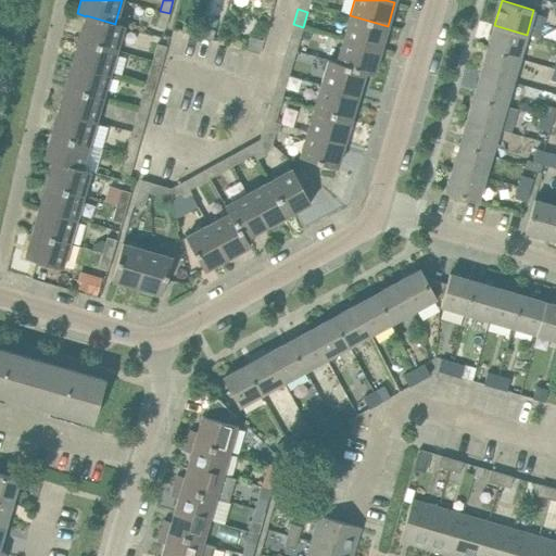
[(165,28),(169,13),(160,11),(155,26),(165,28)]
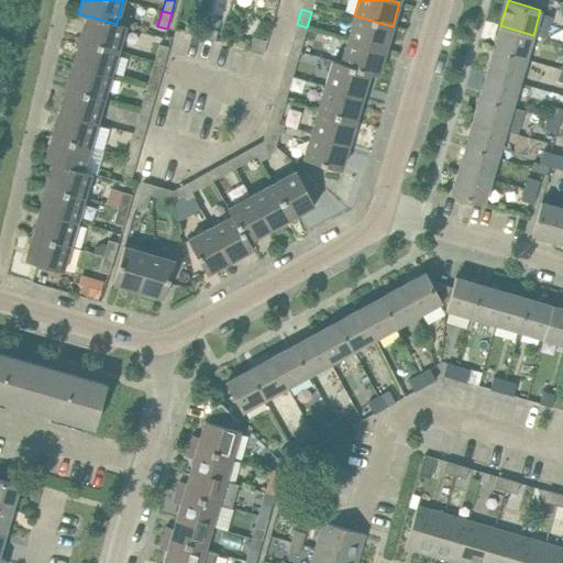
[(125,25),(117,23),(117,24),(87,15),(87,17),(80,40),(118,51),(125,25)]
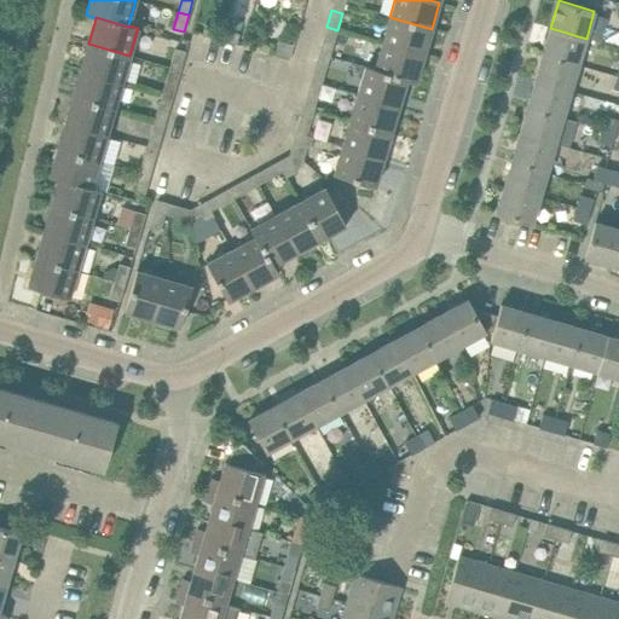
[(423,56),(432,29),(389,17),(382,44),(423,56)]
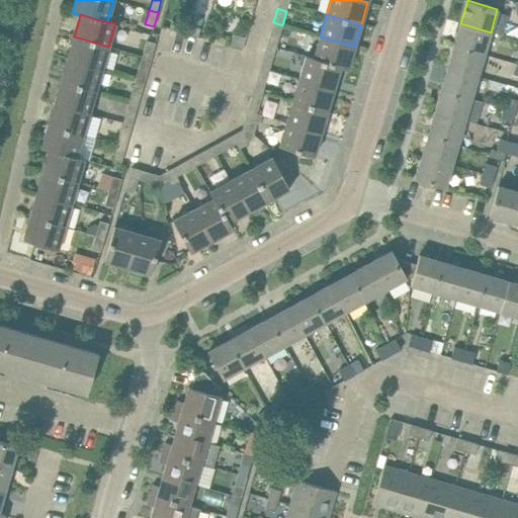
[(188,15),(186,24),(200,28),(202,19),(188,15)]
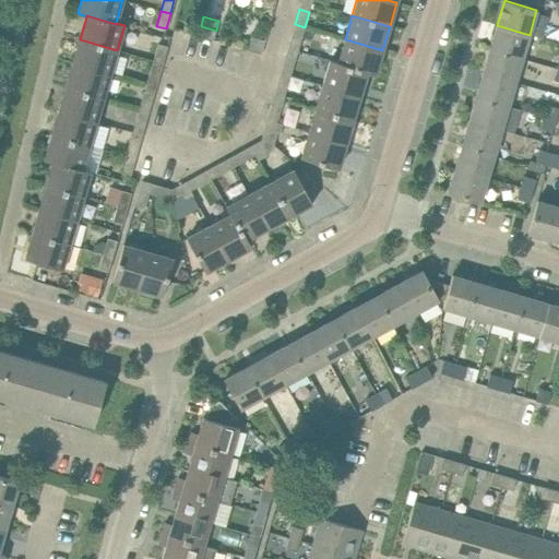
[(198,36),(201,26),(186,22),(182,32),(198,36)]
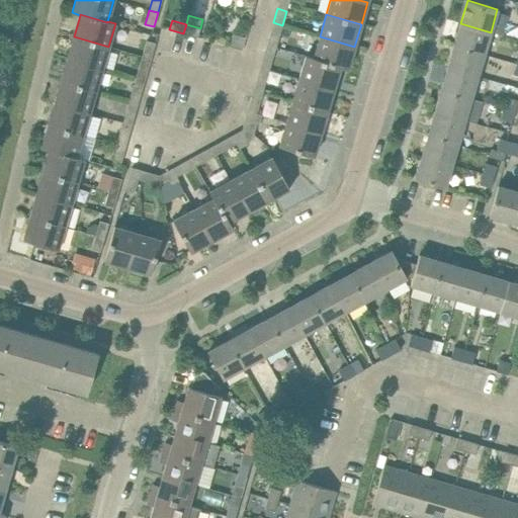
[(277,39),(282,25),(273,22),(269,36),(277,39)]
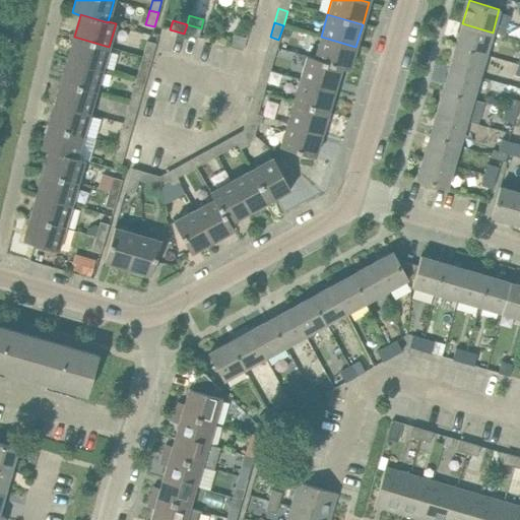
[(493,33),(462,23),(456,46),(485,55),(493,33)]
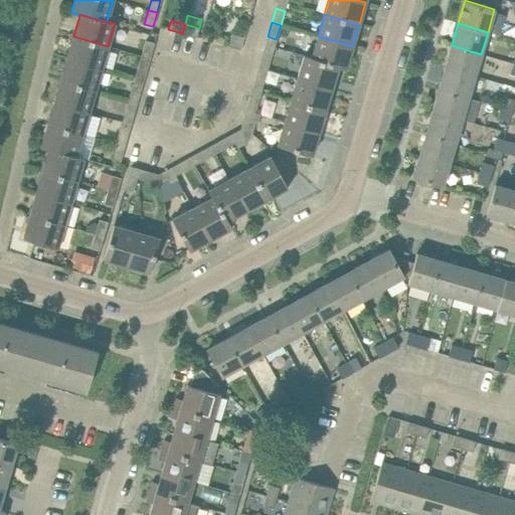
[(199,28),(185,24),(182,33),(196,37),(199,28)]
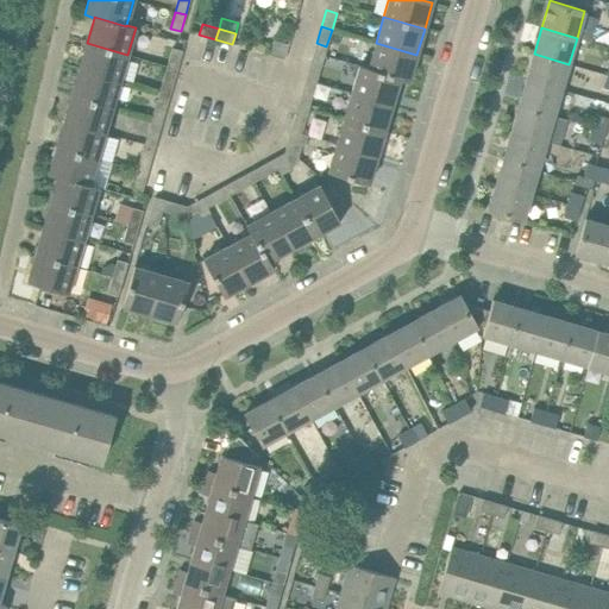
[(284,58),(289,44),(274,39),(270,55),(284,58)]
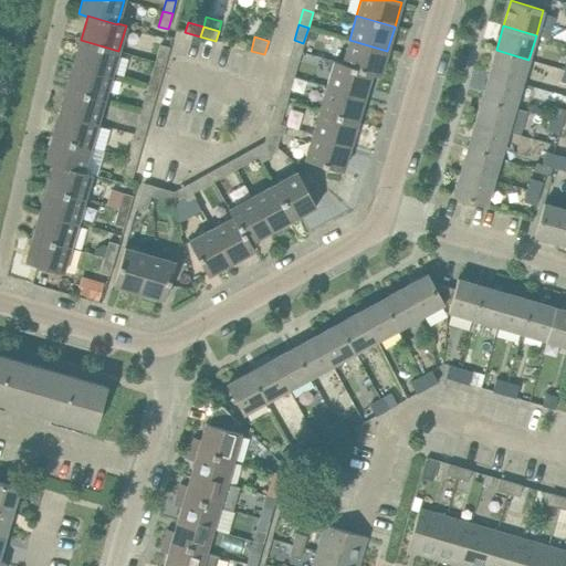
[(112,75),(118,51),(81,40),(73,64),(112,75)]
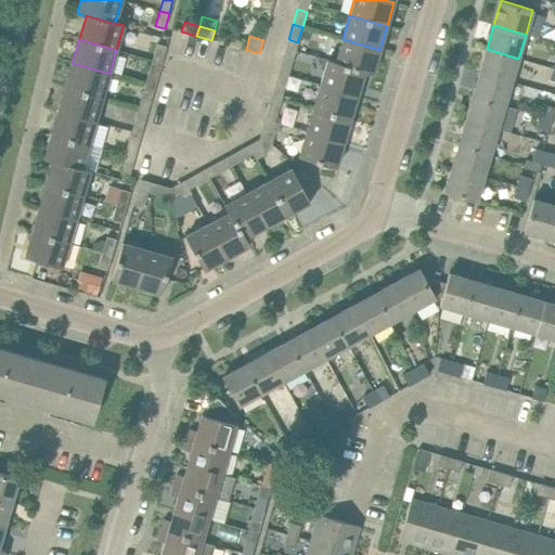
[(373,75),(379,50),(343,39),(335,62),(335,63),(364,72),(364,73),(373,75)]
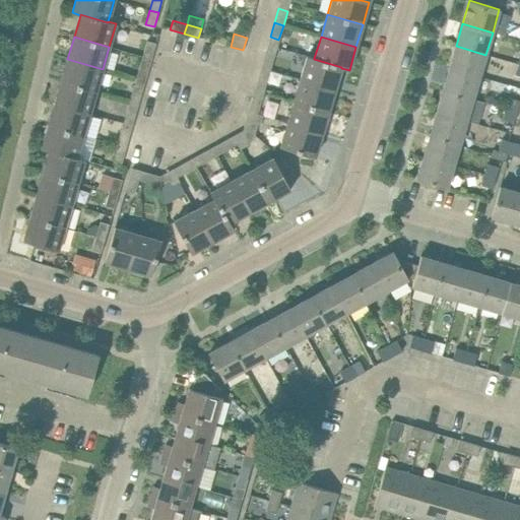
[(152,58),(156,44),(147,41),(143,55),(152,58)]
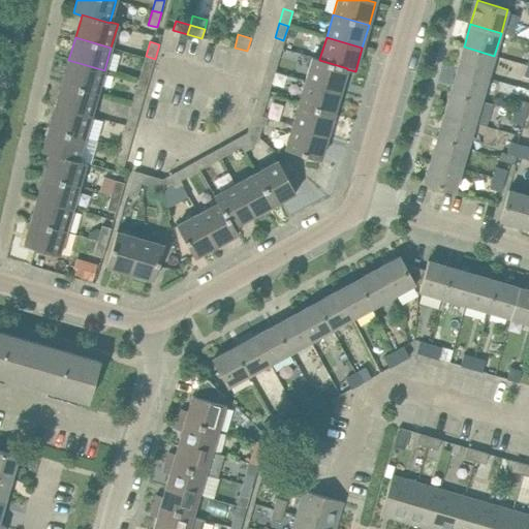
[(494,56),(464,47),(457,69),(488,78),(494,56)]
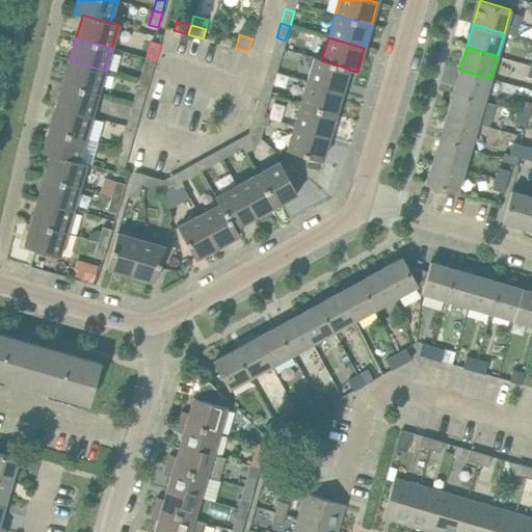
[(281,57),(271,54),(267,69),(276,72),(281,57)]
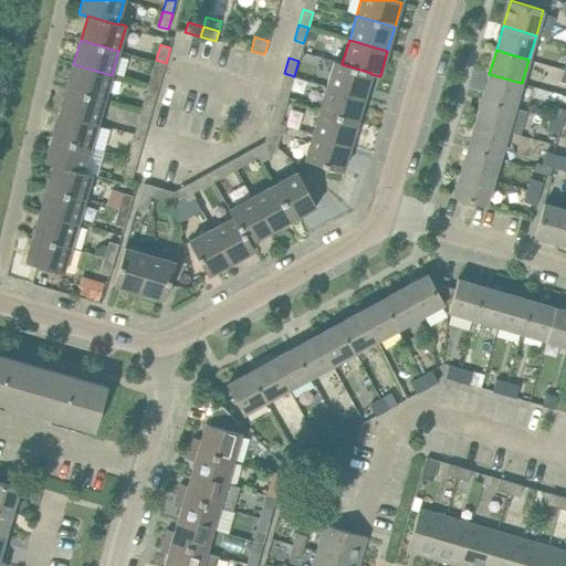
[(160,79),(166,63),(156,60),(150,75),(160,79)]
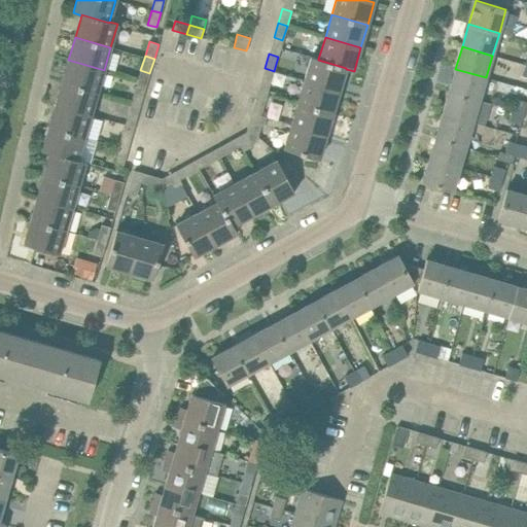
[(340,91),(346,69),(346,68),(318,60),(318,59),(311,57),(304,80),(340,91)]
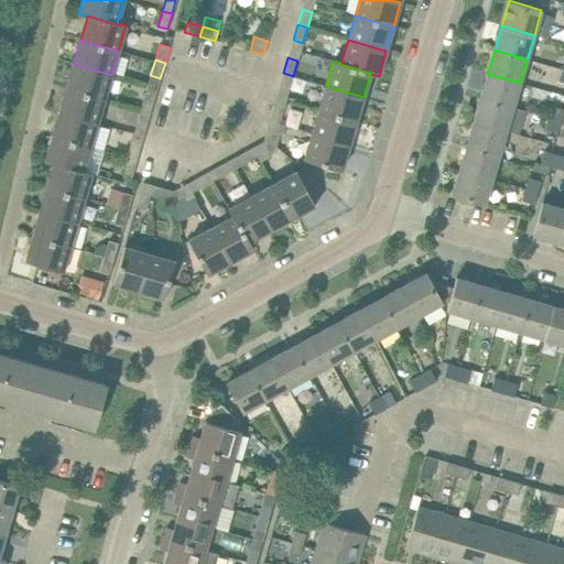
[(111,75),(73,64),(66,88),(105,99),(111,75)]
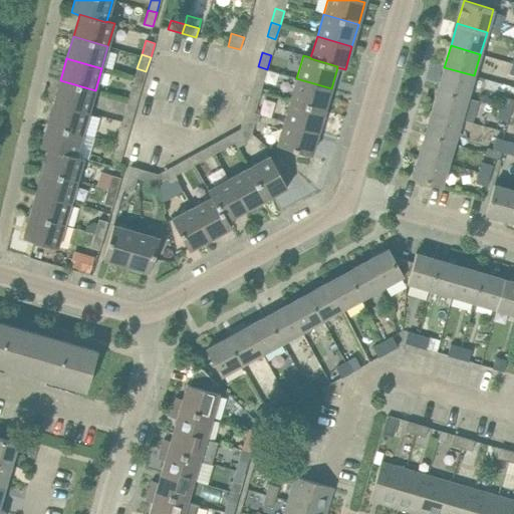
[(263,83),(267,69),(258,66),(254,80),(263,83)]
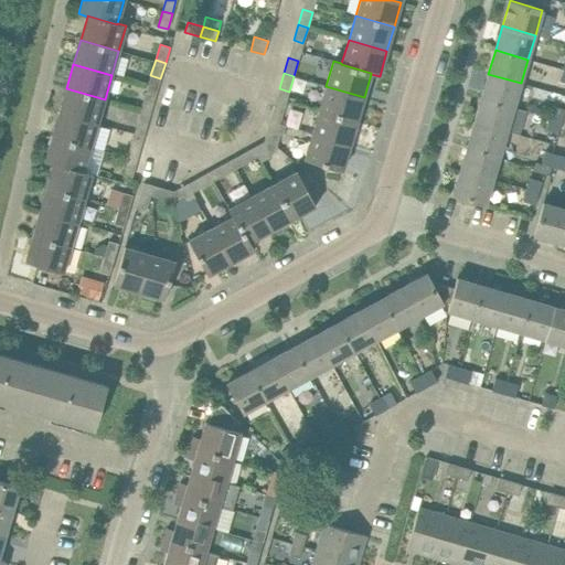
[(513,107),(521,83),(488,74),(481,98),(513,107)]
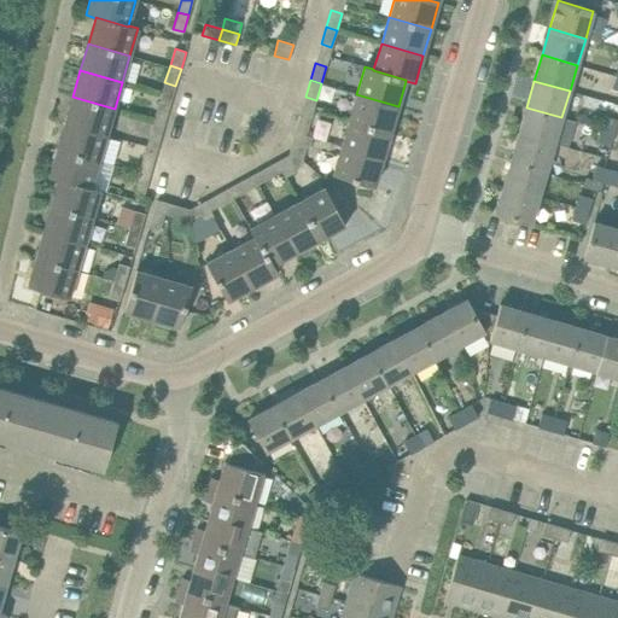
[(391,133),(398,106),(356,94),(349,120),(391,133)]
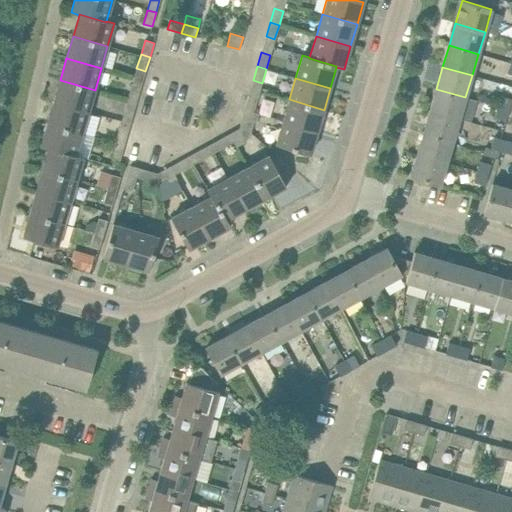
[(95,90),(60,80),(54,102),(88,112),(95,90)]
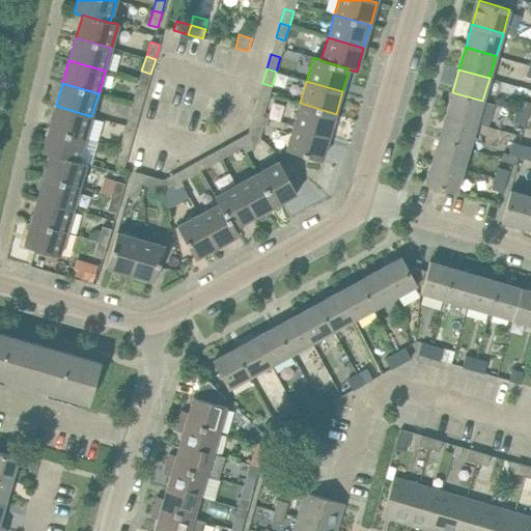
[(141,105),(146,90),(137,88),(133,103),(141,105)]
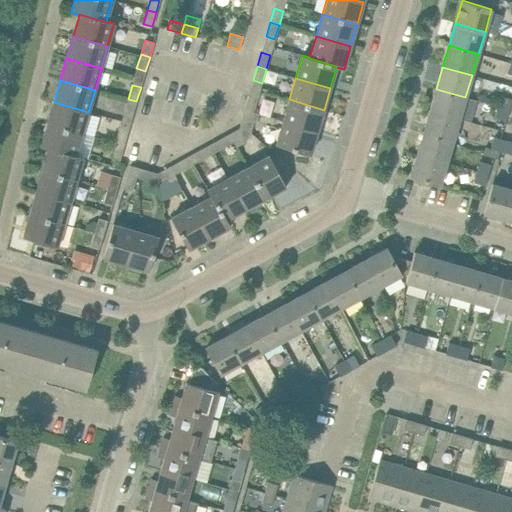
[(459,119),(465,97),(436,89),(429,110),(459,119)]
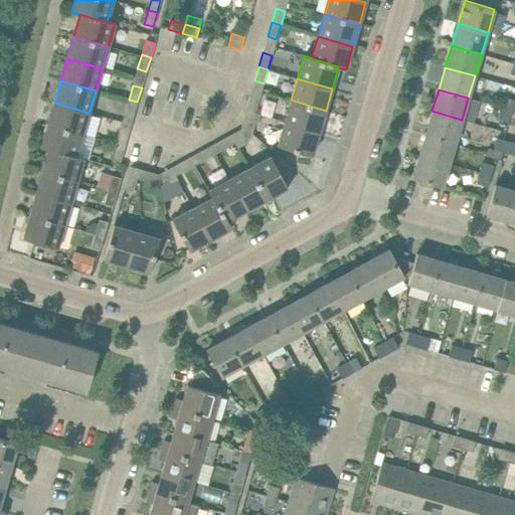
[(259,99),(249,97),(245,111),(254,113),(259,99)]
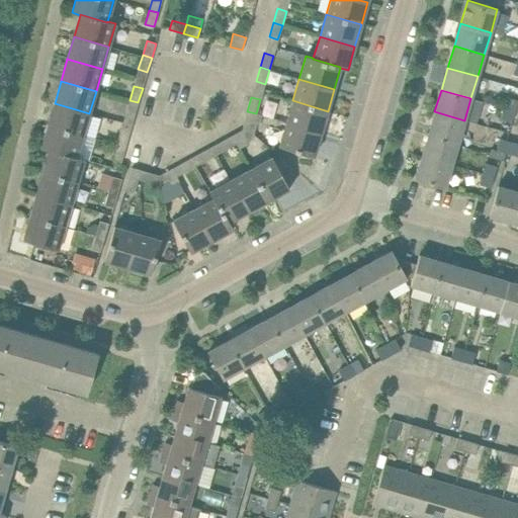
[(515,111),(517,101),(507,97),(504,108),(515,111)]
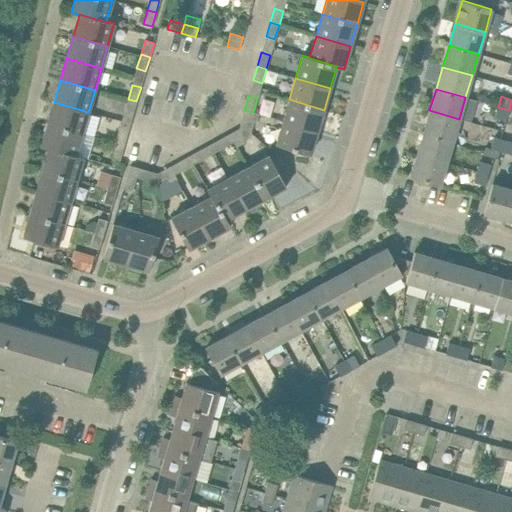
[(132,115),(136,101),(128,99),(124,113),(132,115)]
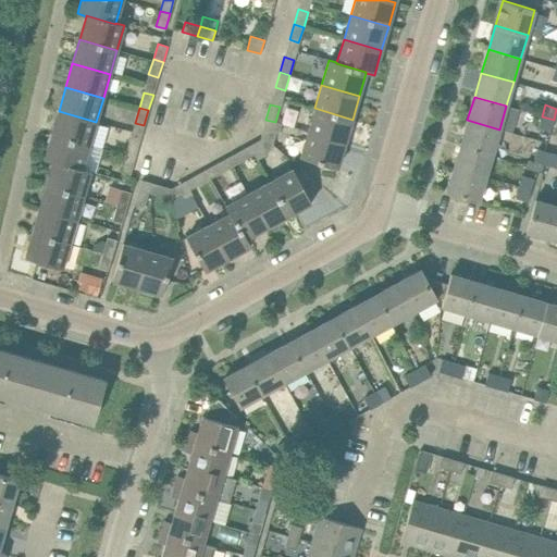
[(345,144),(353,120),(314,108),(308,132),(345,144)]
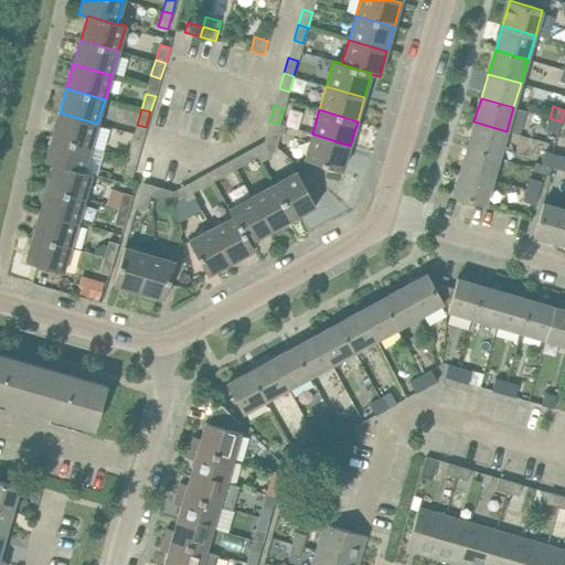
[(97,124),(60,113),(52,137),(91,148),(97,124)]
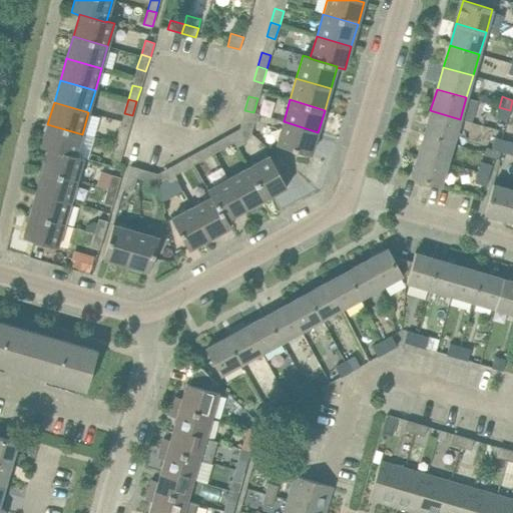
[(507,120),(510,110),(499,107),(495,117),(507,120)]
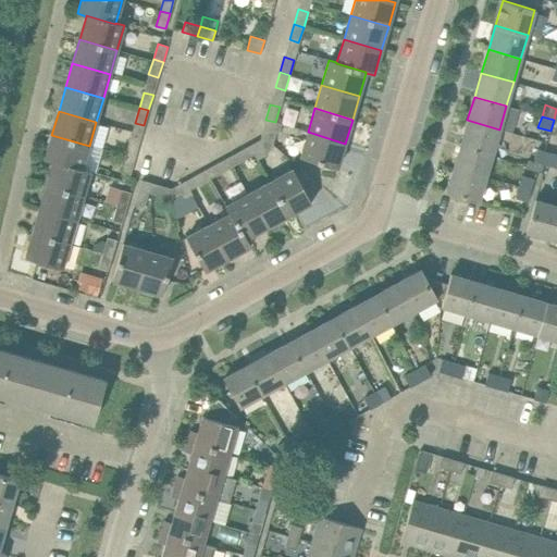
[(282,124),(275,122),(265,120),(263,130),(279,134),(282,124)]
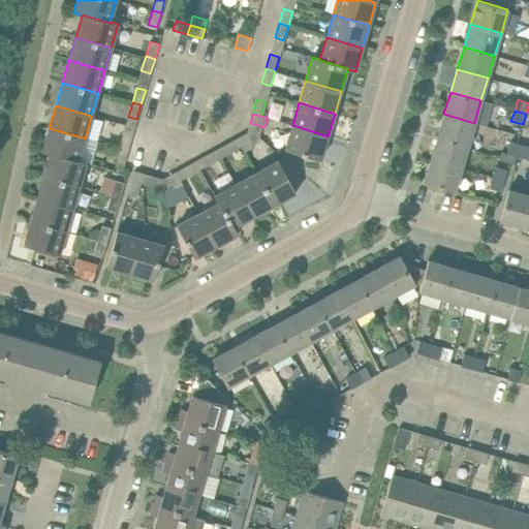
[(468,146),(474,123),(443,114),(437,136),(468,146)]
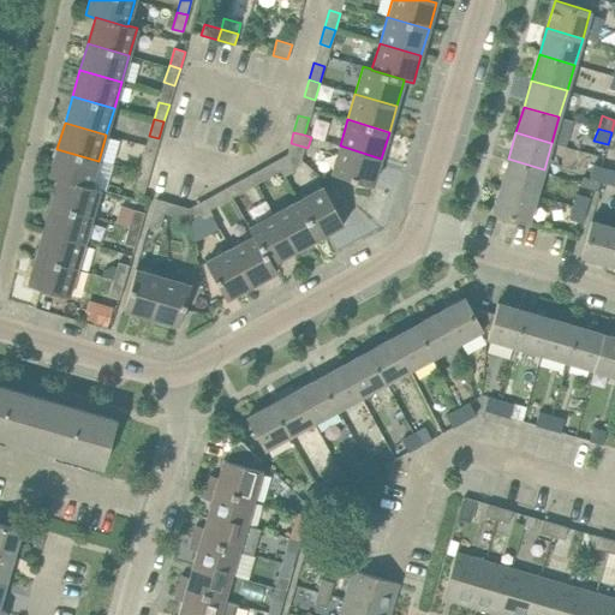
[(372,185),(381,159),(340,145),(332,173),(372,185)]
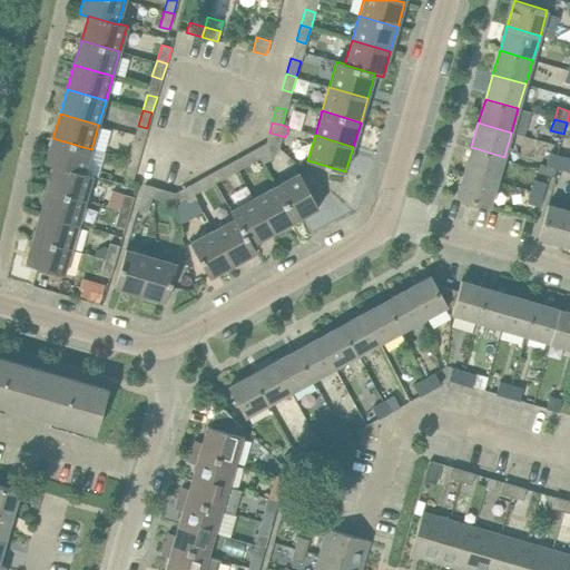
[(91,149),(52,138),(46,163),(53,166),(53,165),(84,174),(85,173),(91,149)]
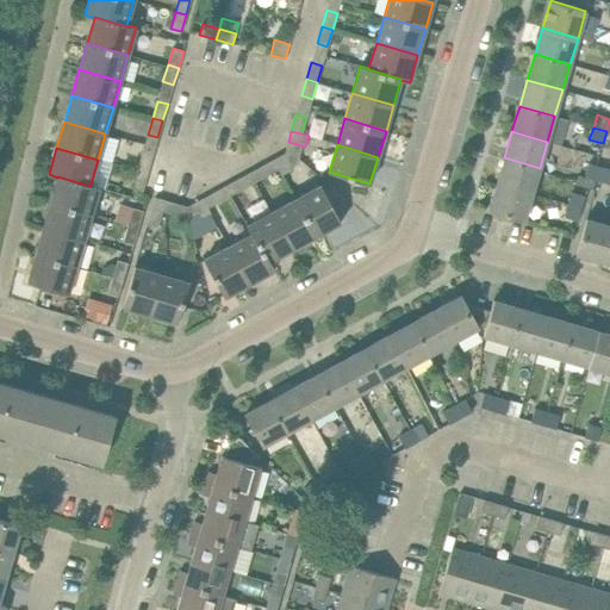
[(148,173),(153,156),(142,154),(137,170),(148,173)]
